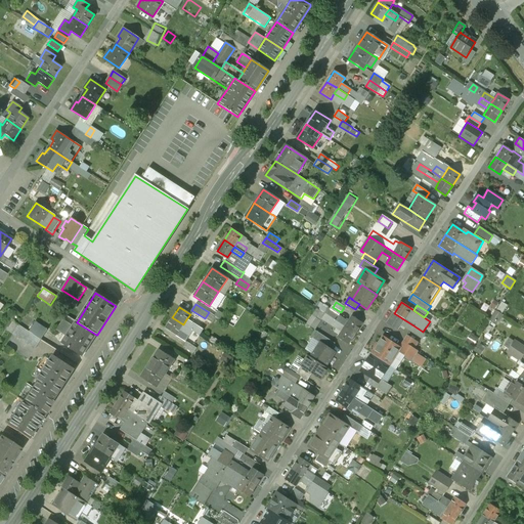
[(348,321),(328,308),(324,313),(325,314),(356,334),(362,323),(352,316),(348,321)]
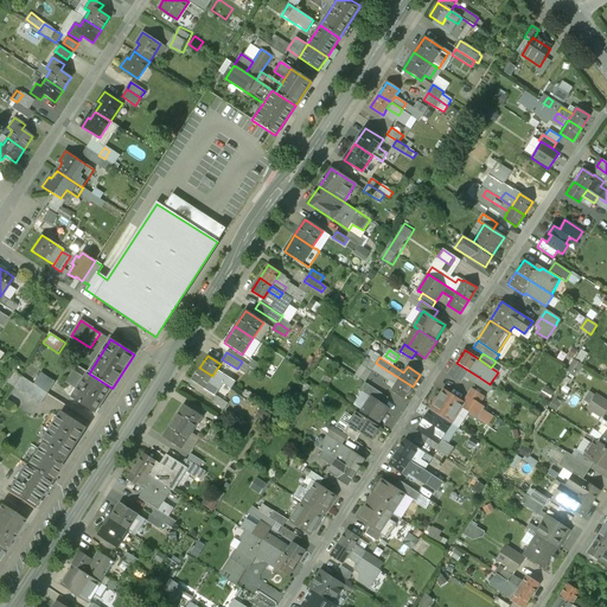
[(263,368),(253,360),(249,366),(260,374),(263,368)]
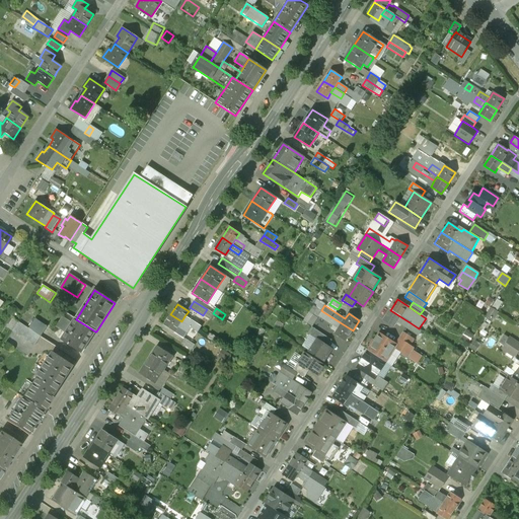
[(316,308),(311,315),(317,319),(319,316),(322,311),(321,310),(316,308)]
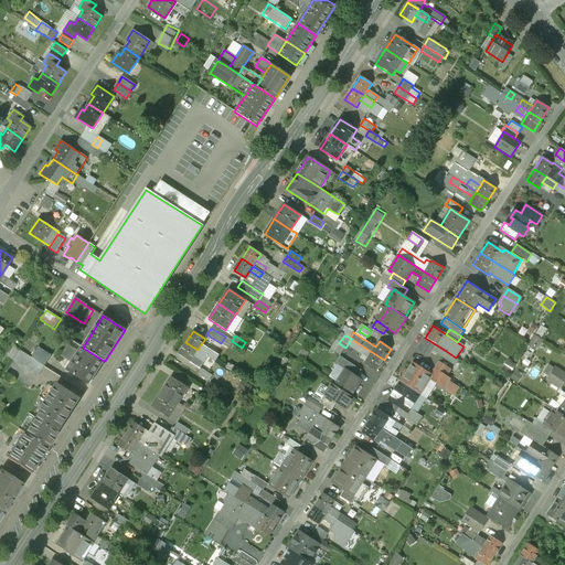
[(446,351),(425,338),(417,349),(428,356),(433,351),(443,356),(446,351)]
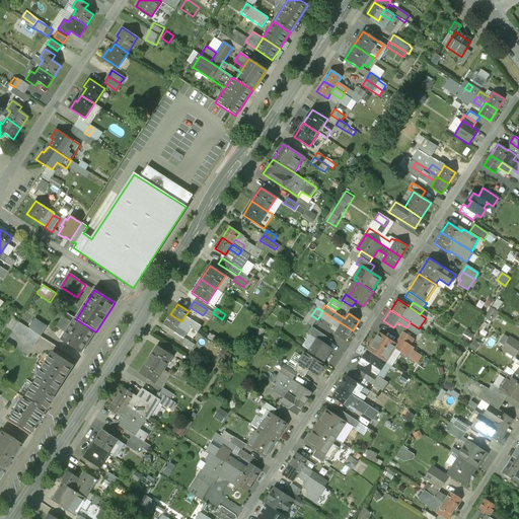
[(353,330),(322,311),(319,316),(339,328),(335,335),(346,342),(353,330)]
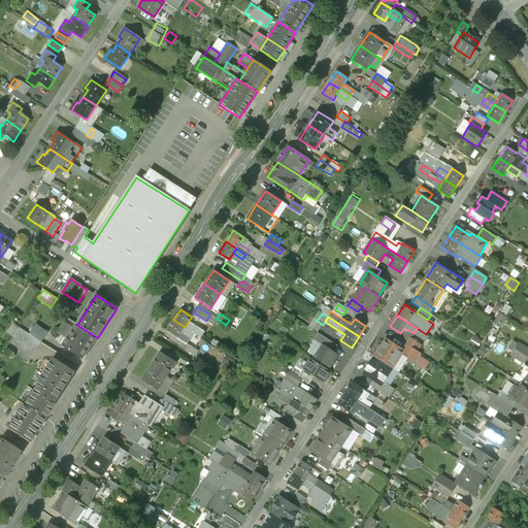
[(317,321),(314,319),(308,327),(318,332),(323,325),(317,321)]
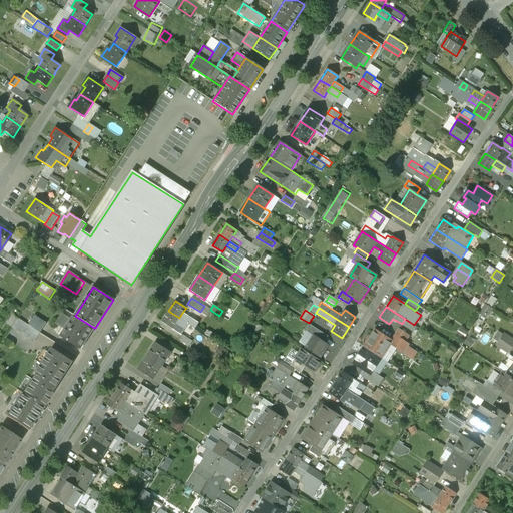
[(179,318),(168,311),(161,322),(172,329),(176,323),(179,318)]
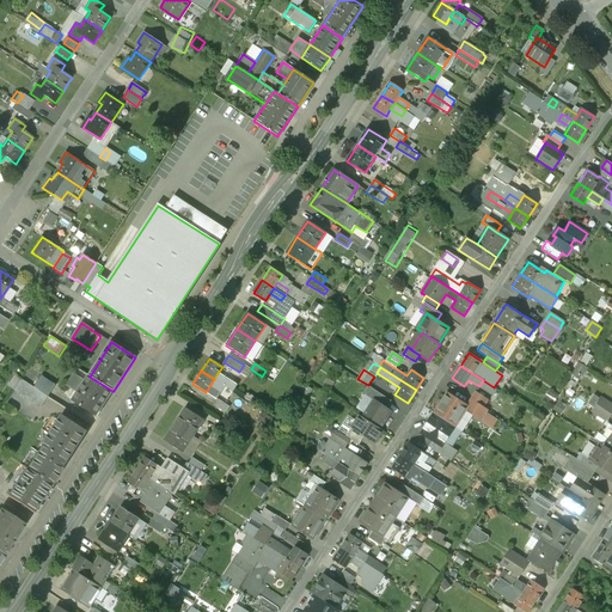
[(228,380),(218,373),(214,379),(225,386),(228,380)]
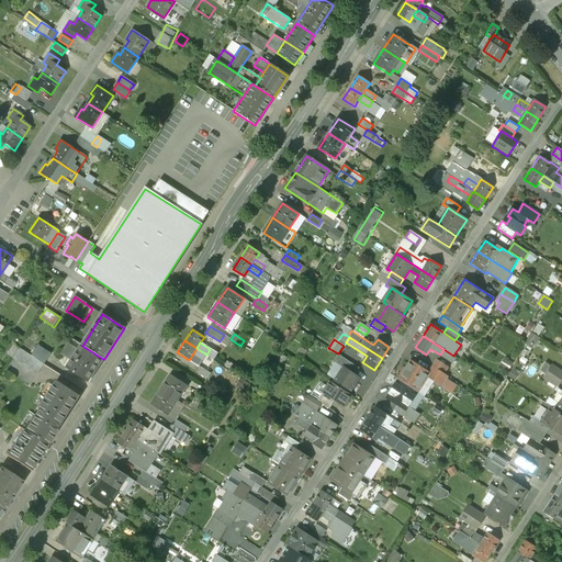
[(82,346),(81,345),(78,350),(67,344),(60,355),(70,361),(66,369),(88,383),(103,359),(82,346)]
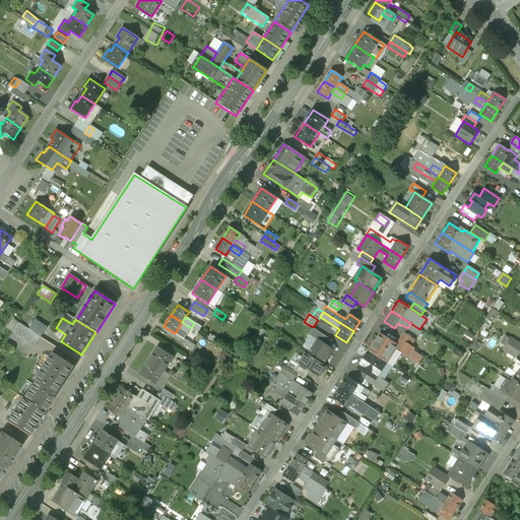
[(35,319),(27,329),(41,337),(47,327),(35,319)]
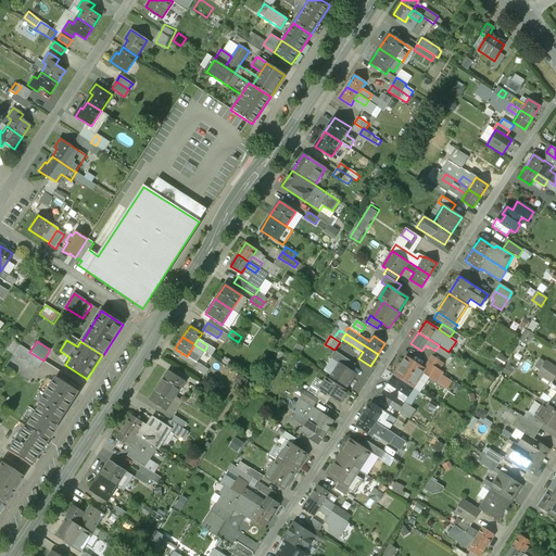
[(29,352),(19,344),(12,354),(37,370),(43,361),(29,352)]
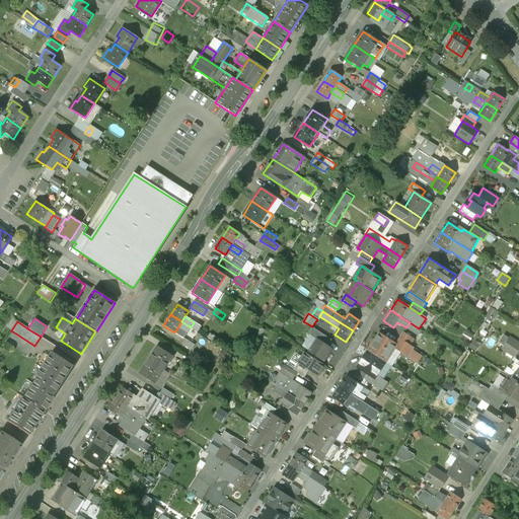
[(191,327),(181,321),(178,326),(188,332),(191,327)]
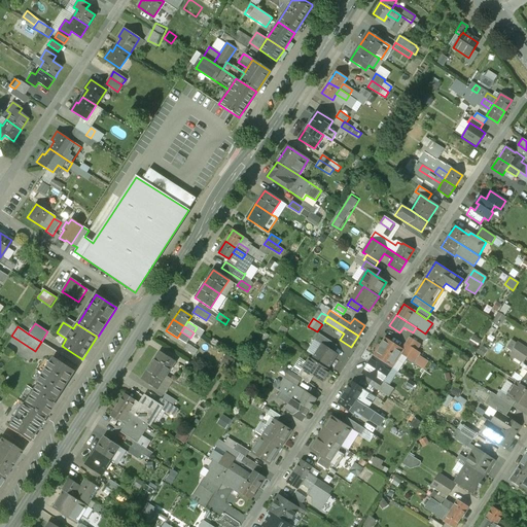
[(425,334),(416,327),(413,332),(424,341),(428,336),(425,334)]
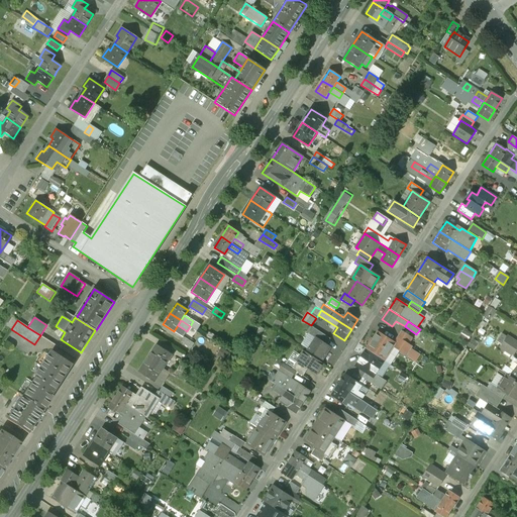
[(328,337),(313,327),(309,334),(316,338),(324,343),(328,337)]
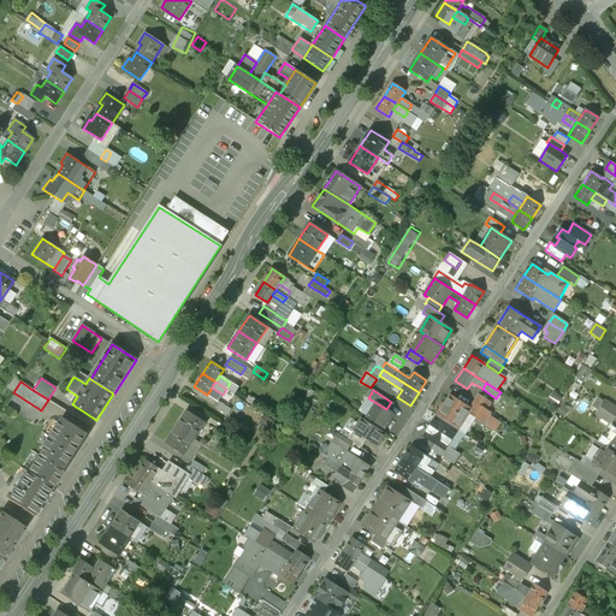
[(469,409),(450,396),(437,415),(457,430),(469,410),(471,409),(469,409)]
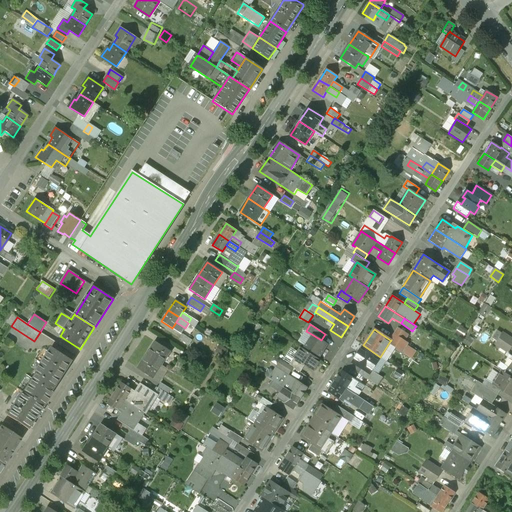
[(397,329),(394,334),(403,340),(407,335),(397,329)]
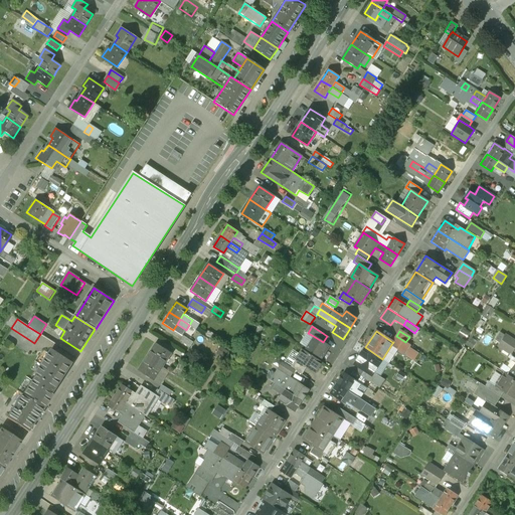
[(514,347),(514,341),(505,335),(502,341),(514,349),(514,347)]
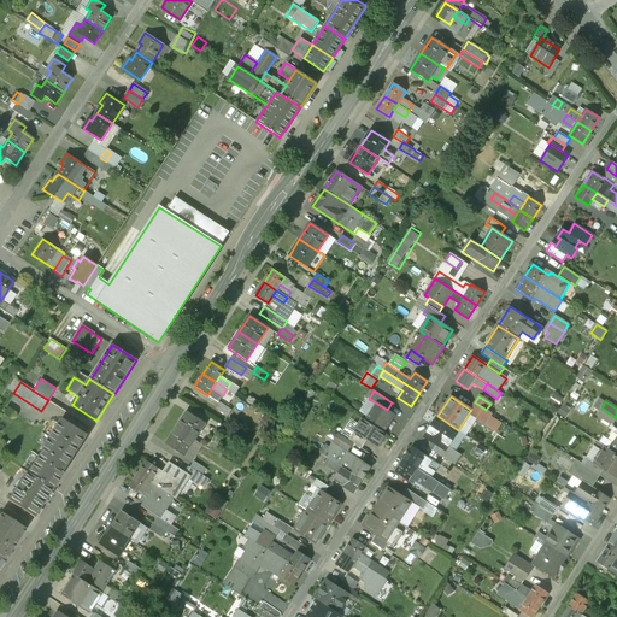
[(486,410),(475,403),(470,410),(471,410),(470,411),(486,422),(492,413),(486,410)]
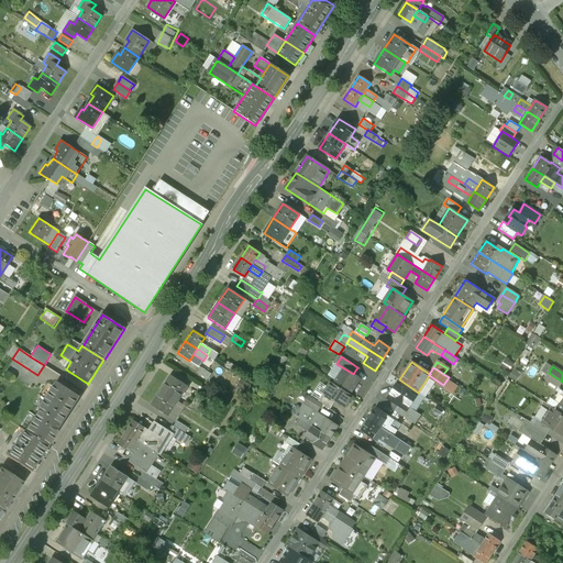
[(353,374),(344,368),(334,384),(350,395),(361,379),(353,374)]
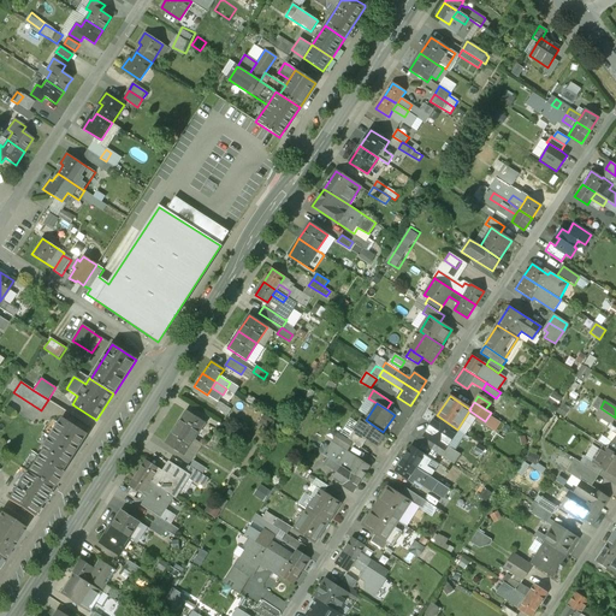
[(615,418),(600,408),(596,414),(611,424),(615,418)]
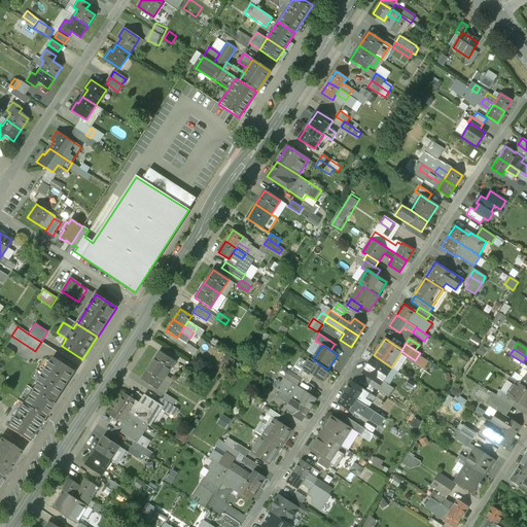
[(175,362),(160,352),(150,365),(166,376),(175,362)]
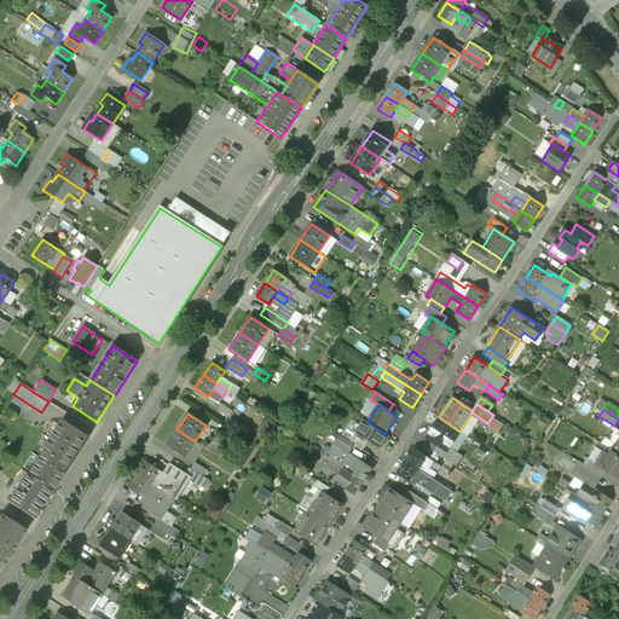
[(460,432),(439,417),(427,437),(428,439),(438,446),(446,451),(449,447),(460,432)]
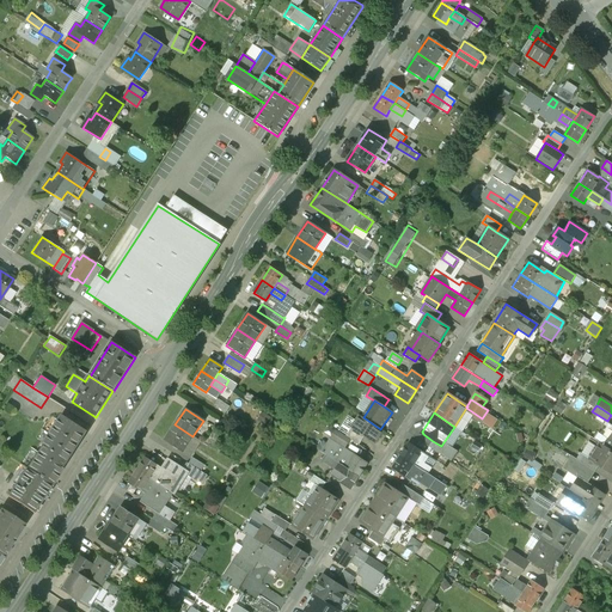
[(62,415),(26,469),(51,485),(86,432),(62,415)]
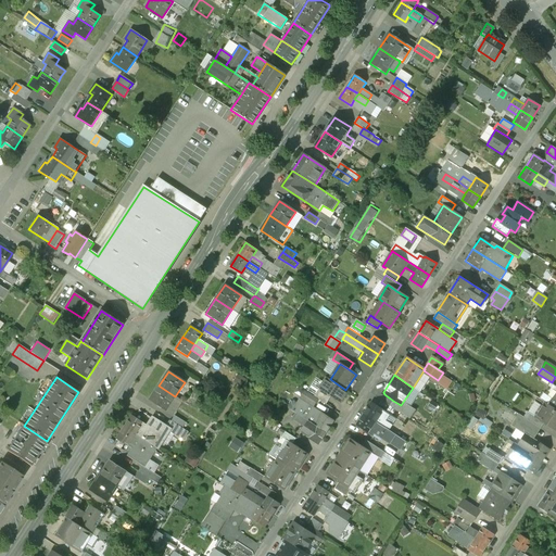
[(330,379),(327,377),(319,389),(331,397),(341,403),(348,391),(345,390),(330,379)]
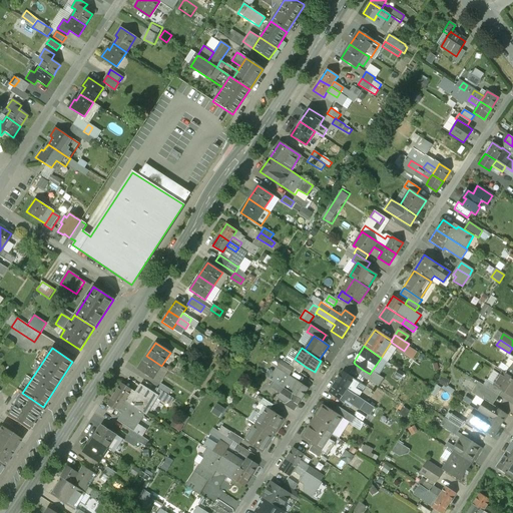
[(191,358),(182,352),(178,358),(188,364),(191,358)]
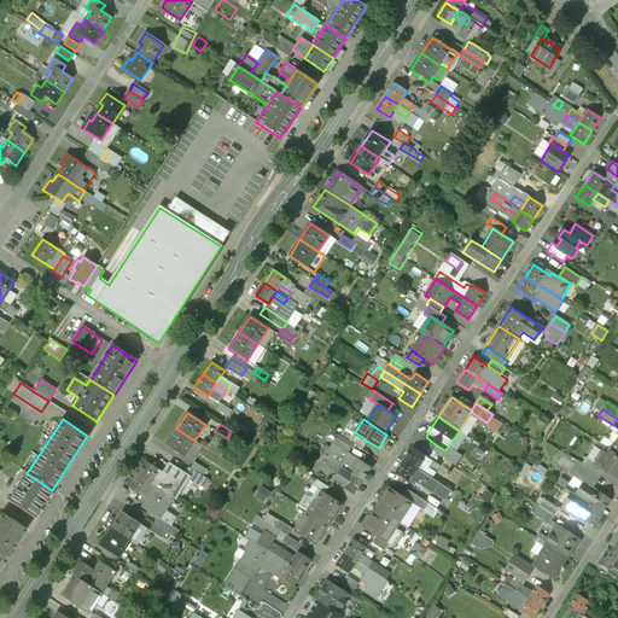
[(194,441),(176,429),(167,445),(185,458),(194,441)]
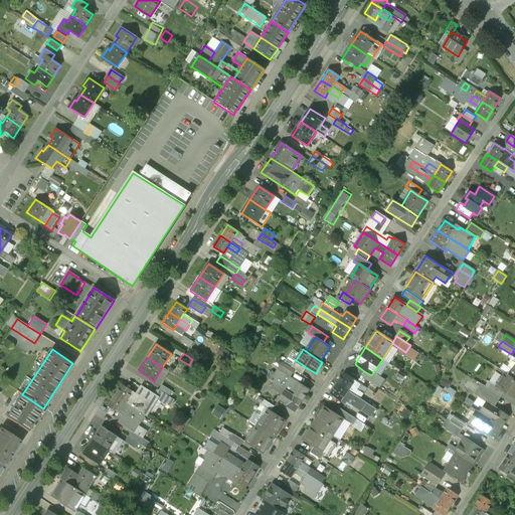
[(307,368),(296,360),(291,368),(302,375),(307,368)]
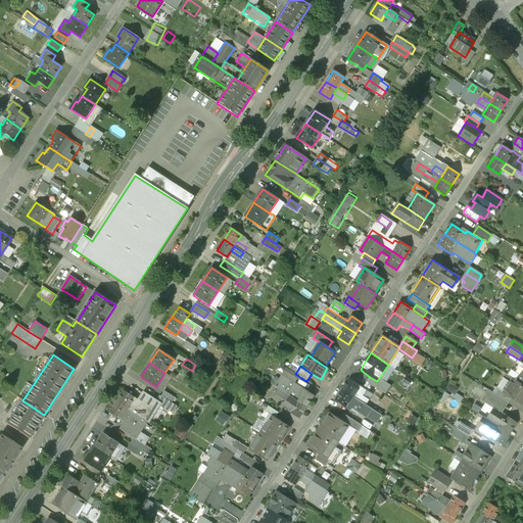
[(297,377),(287,371),(281,381),(291,387),(293,383),(297,377)]
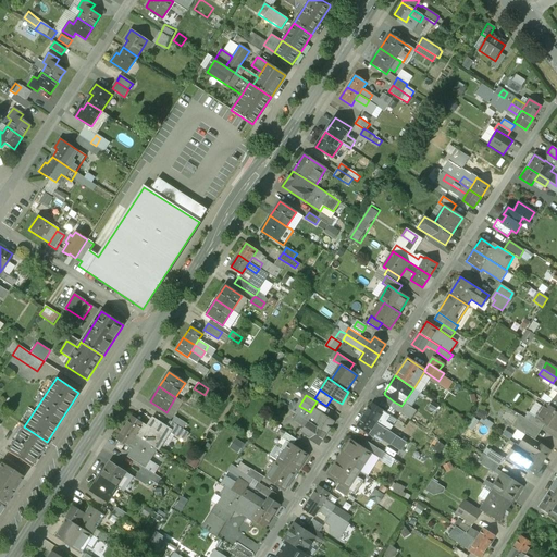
[(417,411),(404,403),(401,406),(394,401),(391,407),(410,420),(417,411)]
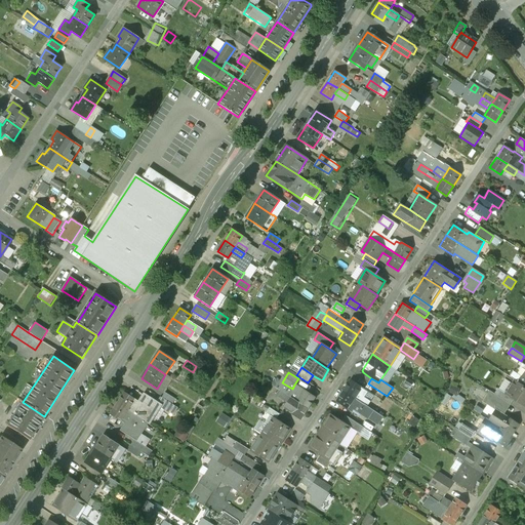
[(361,388),(351,380),(344,392),(355,398),(358,393),(361,388)]
